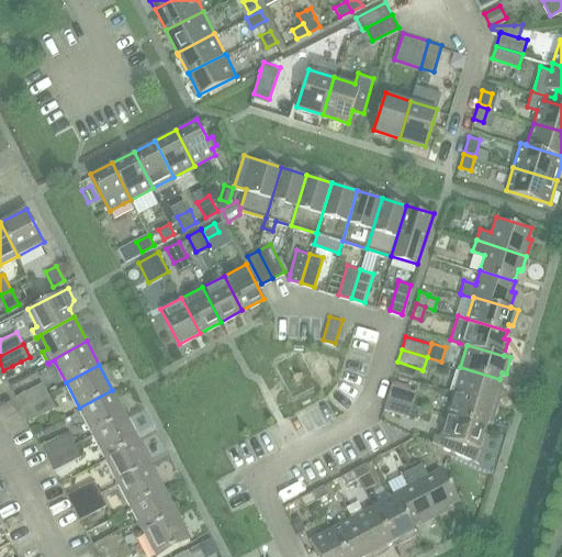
[(460,367),(453,389),(497,403),(502,387),(497,386),(499,379),(460,367)]
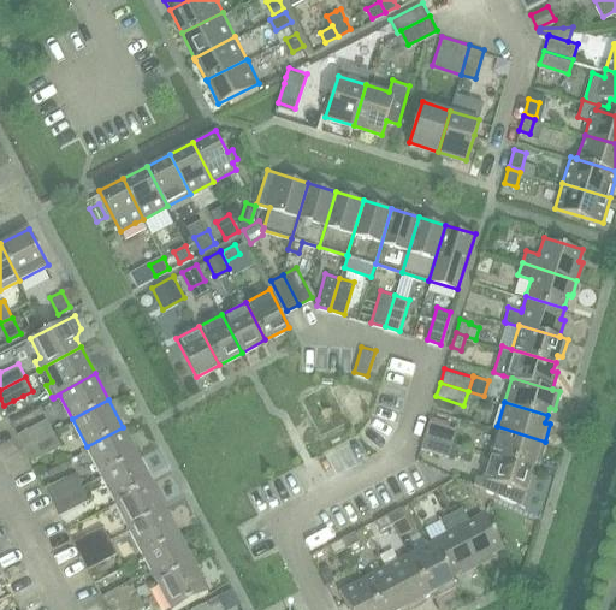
[(47,416),(17,432),(24,445),(53,430),(47,416)]
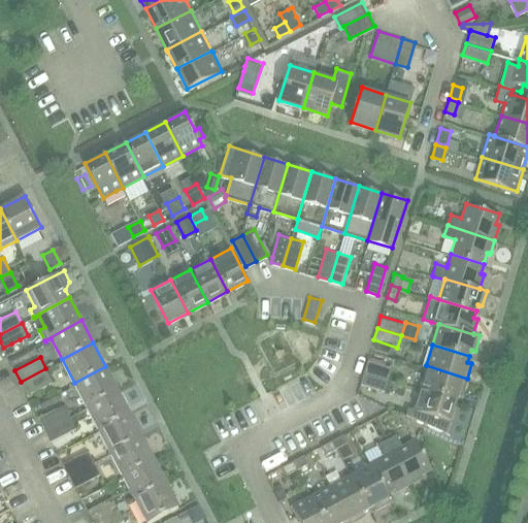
[(368,359),(364,371),(388,378),(392,366),(368,359)]
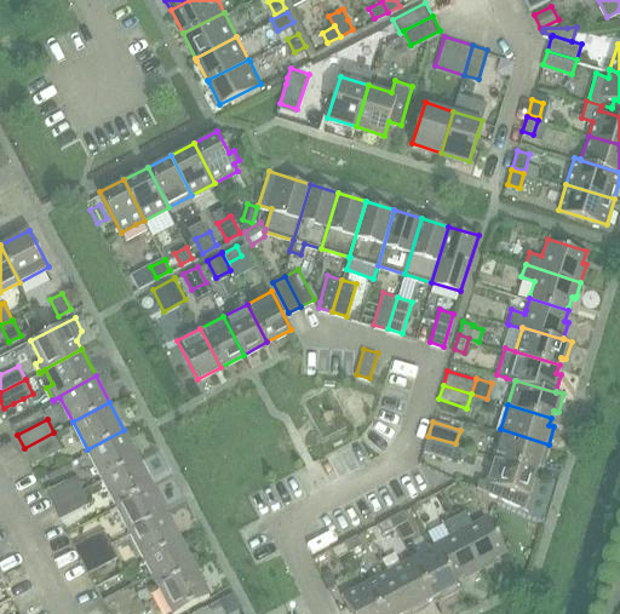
[(500,429),(492,454),(537,468),(539,460),(543,462),(549,445),(500,429)]
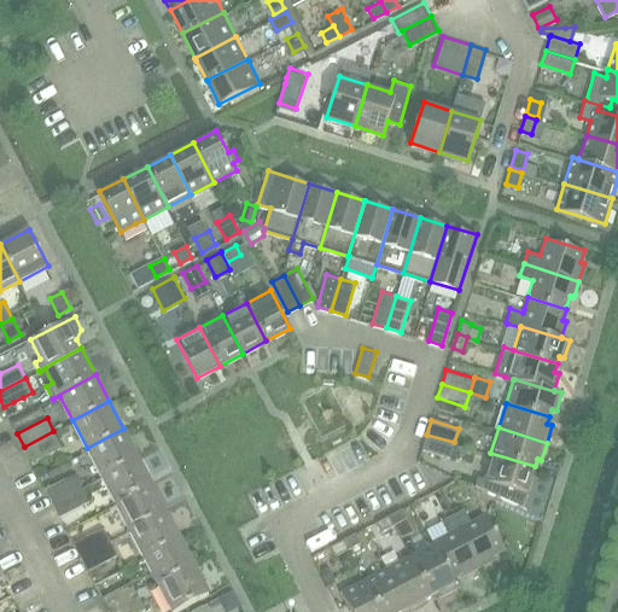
[(87,448),(101,476),(138,455),(123,429),(87,448)]
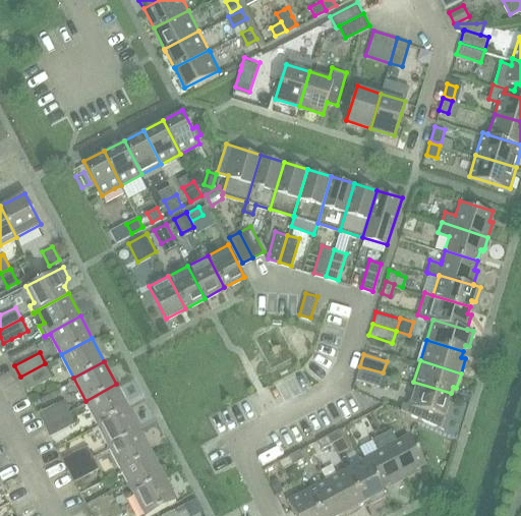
[(45,363),(20,377),(26,389),(51,376),(45,363)]
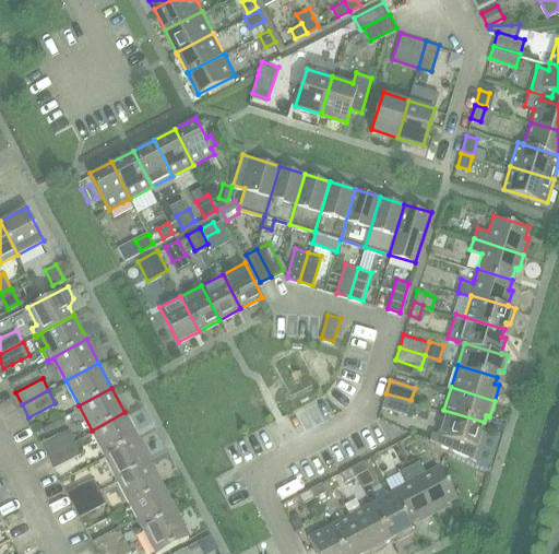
[(385,393),(382,405),(407,413),(411,400),(385,393)]
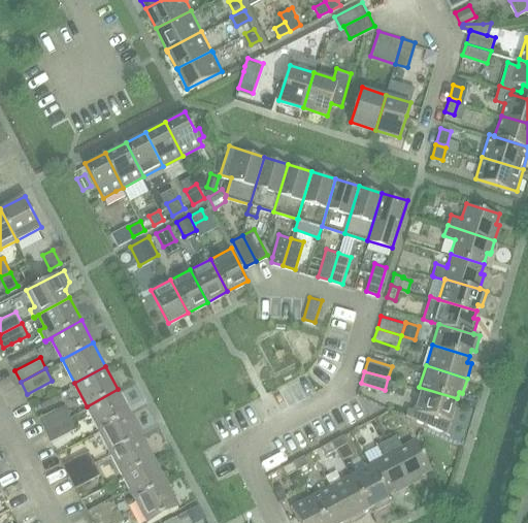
[(455,404),(457,398),(419,387),(413,407),(408,406),(406,414),(450,433),(459,406),(455,404)]
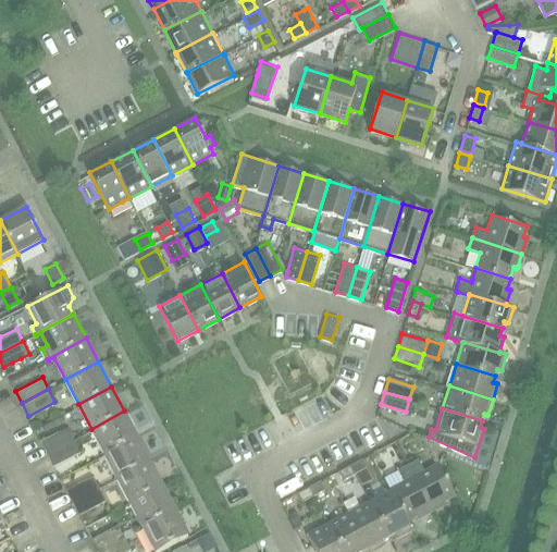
[(91,429),(103,452),(136,434),(124,411),(91,429)]
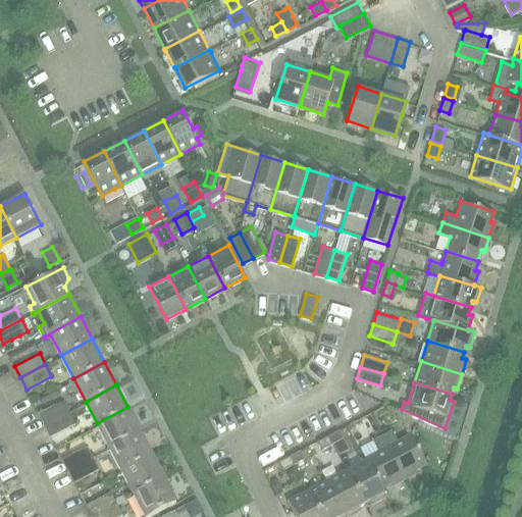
[(63,399),(38,412),(44,423),(69,410),(63,399)]
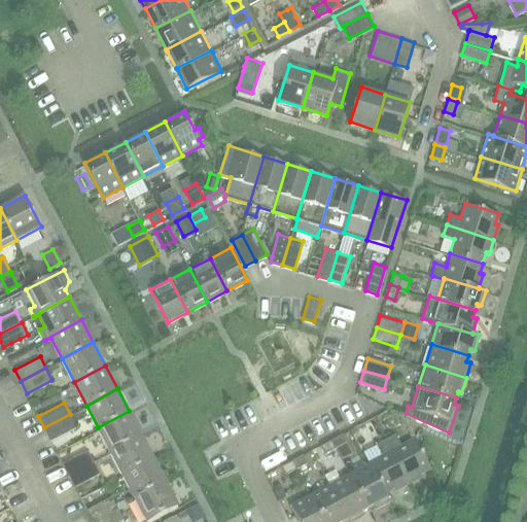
[(98,427),(110,450),(141,433),(129,411),(98,427)]
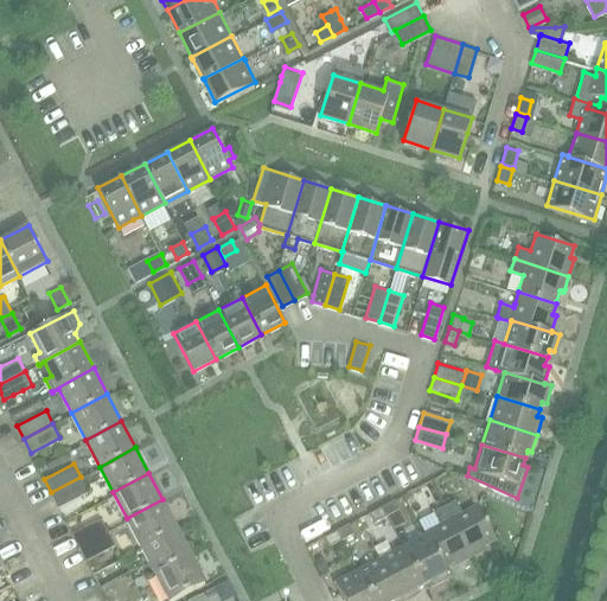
[(81,477),(51,492),(58,505),(88,491),(81,477)]
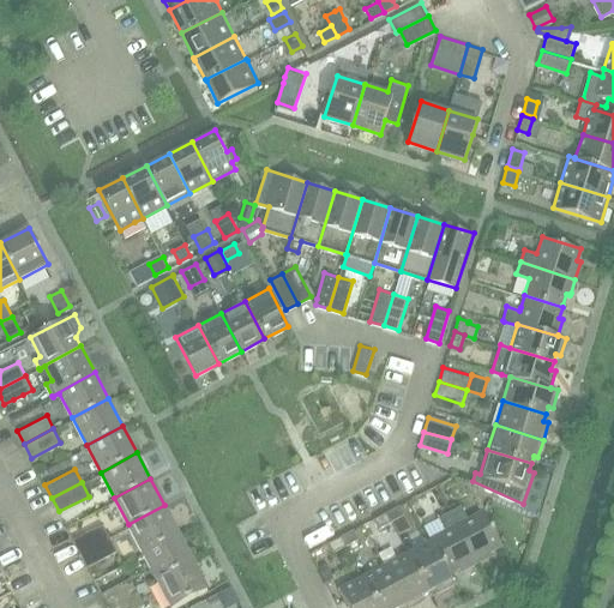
[(386,510),(391,519),(404,513),(399,504),(386,510)]
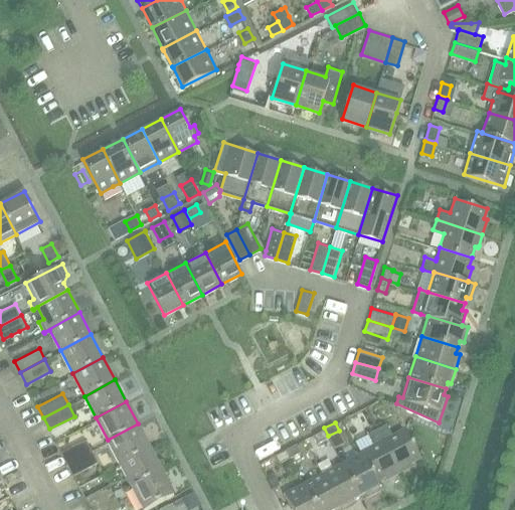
[(361,449),(376,479),(384,475),(386,478),(413,464),(411,461),(420,456),(405,426),(392,432),(387,422),(367,433),(372,443),(361,449)]
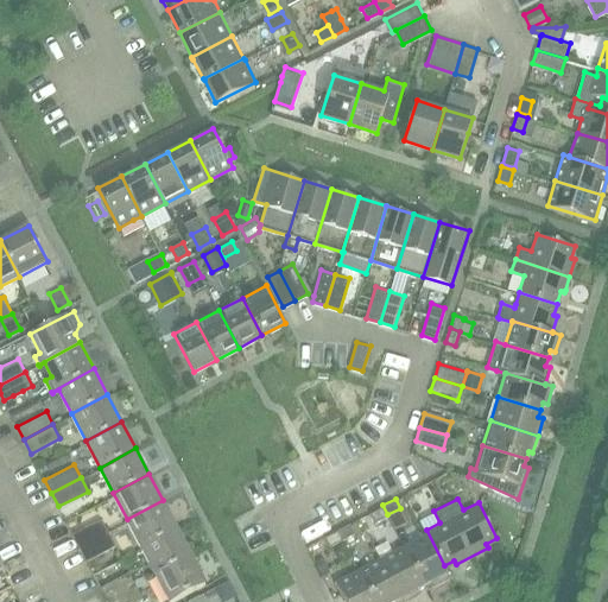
[(127,519),(140,546),(177,527),(163,500),(127,519)]
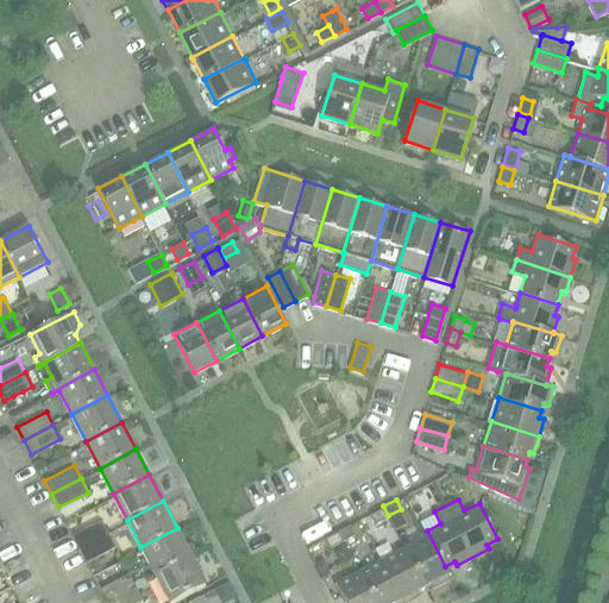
[(375,522),(388,515),(383,506),(370,513),(375,522)]
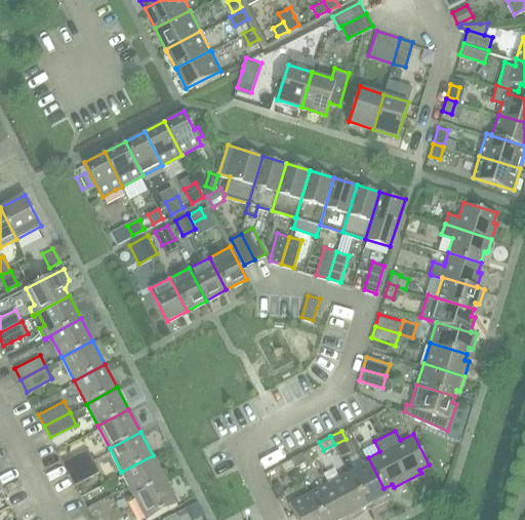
[(87,446),(63,460),(69,471),(93,457),(87,446)]
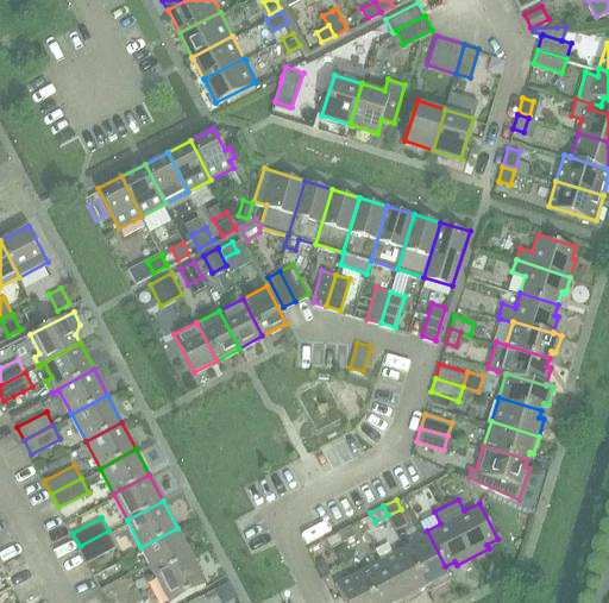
[(338,531),(343,540),(356,533),(350,523),(338,531)]
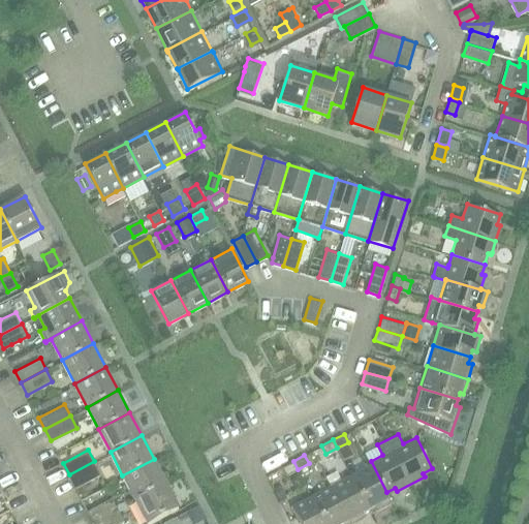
[(122,475),(134,499),(165,482),(154,459),(122,475)]
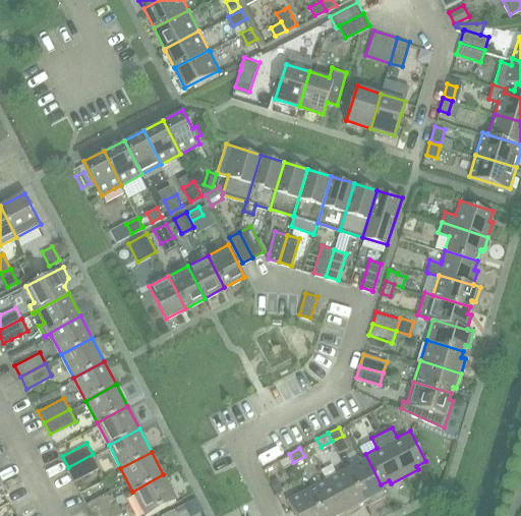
[(93,454),(68,467),(74,479),(99,466),(93,454)]
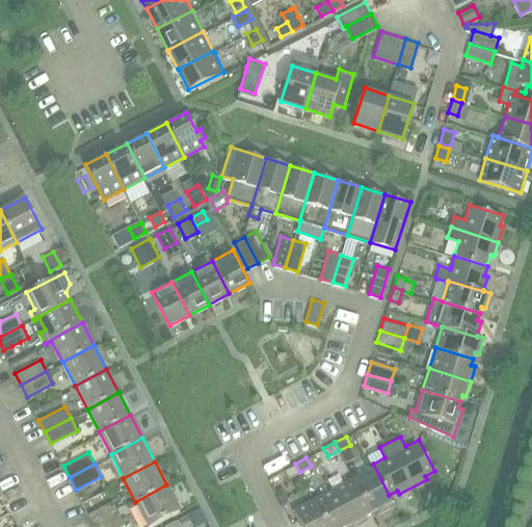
[(288,477),(299,472),(295,464),(284,469),(288,477)]
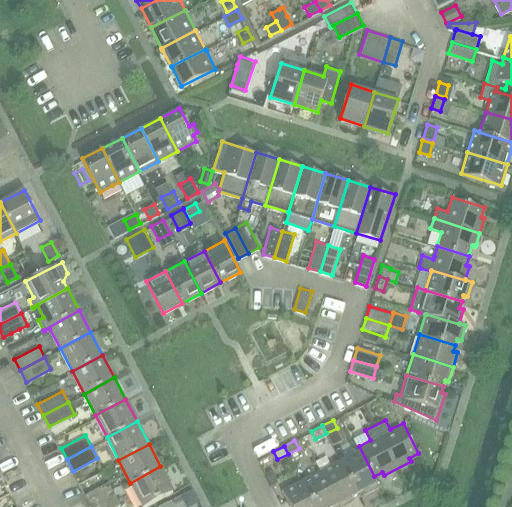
[(339,459),(357,492),(363,489),(365,492),(379,485),(374,476),(359,446),(356,448),(357,450),(339,459)]
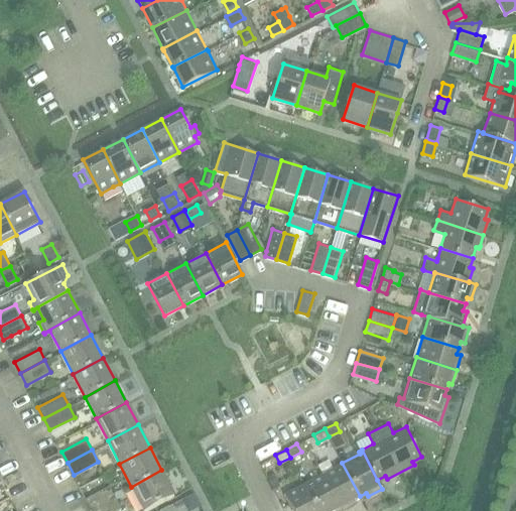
[(323,473),(343,510),(357,503),(355,499),(360,496),(342,463),(323,473)]
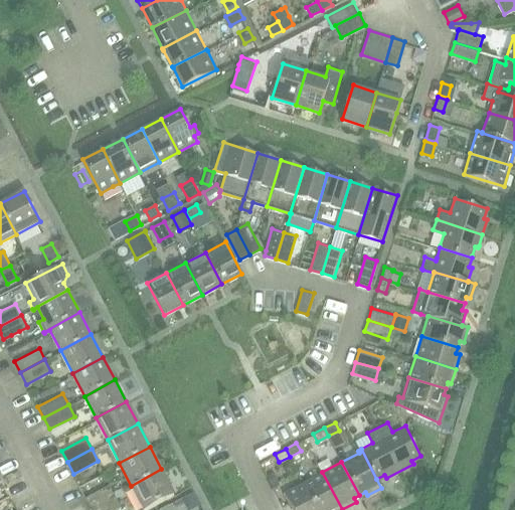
[(131,486),(144,509),(174,494),(161,469),(131,486)]
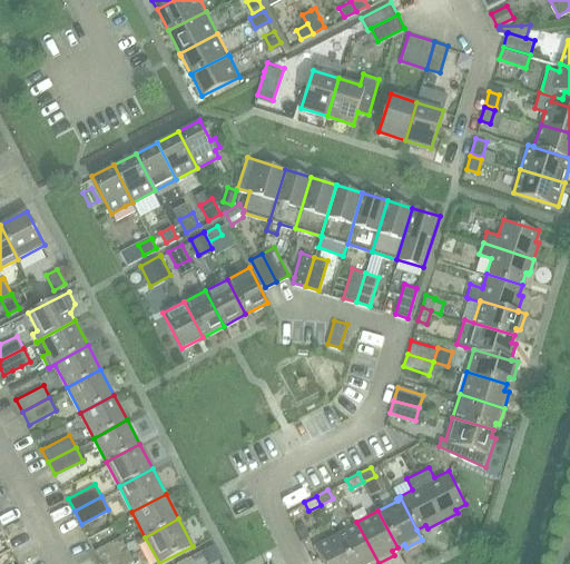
[(303,521),(295,524),(303,537),(310,534),(303,521)]
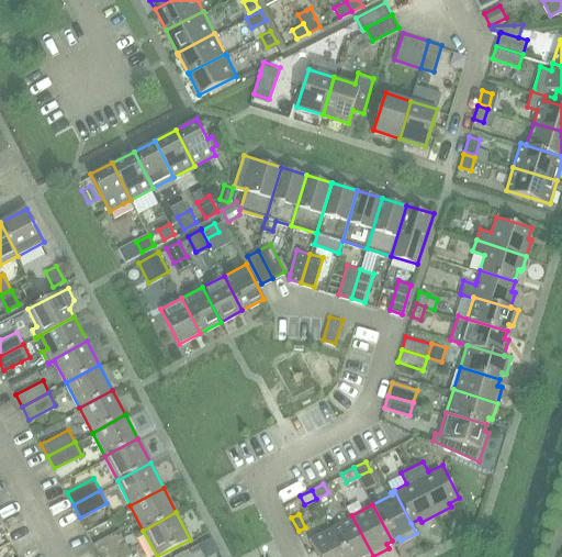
[(330,526),(346,556),(370,556),(373,556),(351,515),(330,526)]
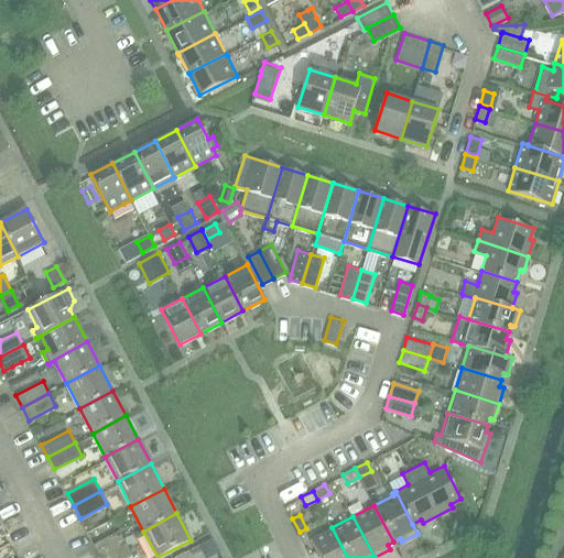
[(347,557),(332,527),(311,537),(321,557),(347,557)]
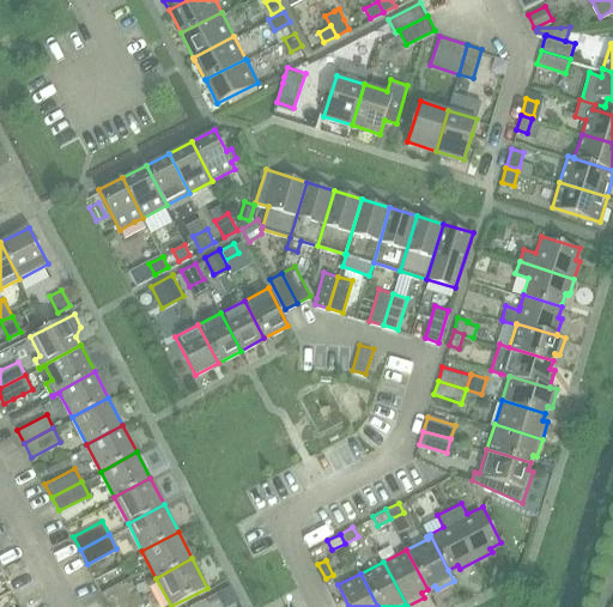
[(131,575),(101,590),(108,604),(147,582),(146,578),(135,584),(131,575)]
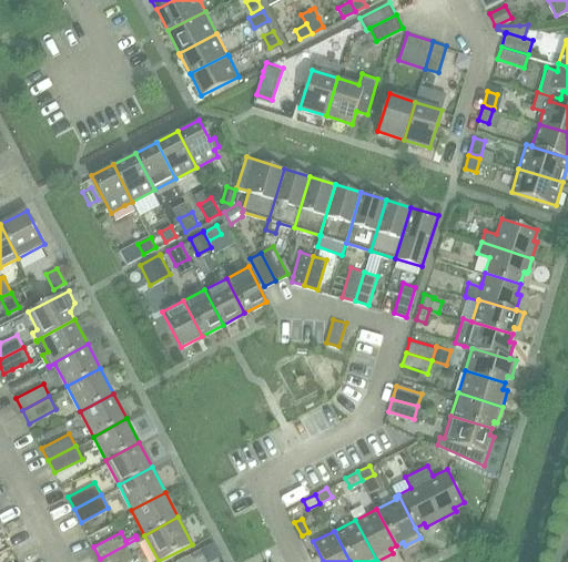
[(137,539),(100,559),(101,561),(125,561),(133,558),(128,547),(138,541),(137,539)]
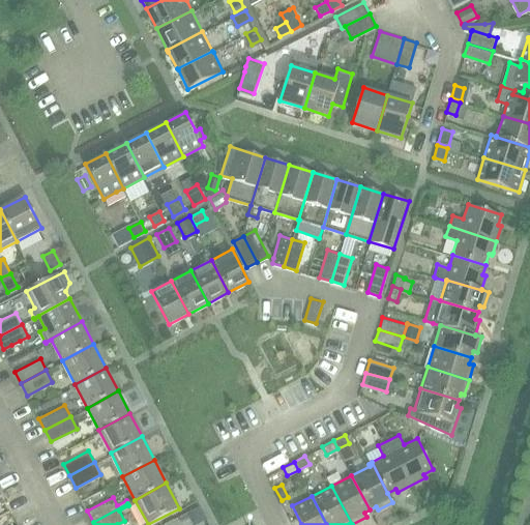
[(200,504),(189,509),(195,520),(205,515),(200,504)]
